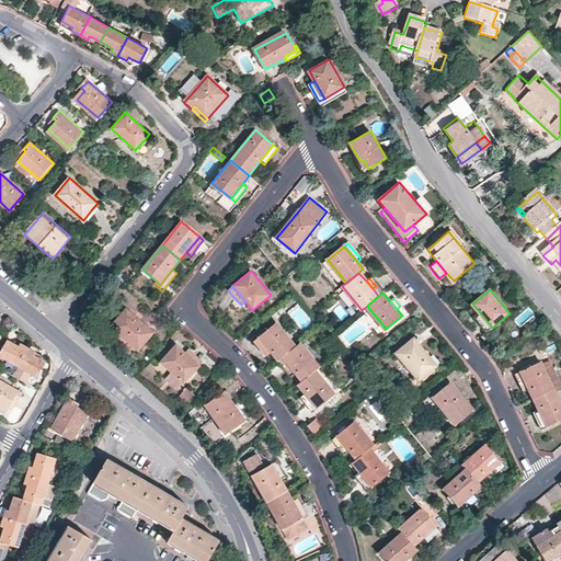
[(138,350),(152,332),(138,320),(126,309),(113,324),(118,330),(117,331),(124,338),(138,350)]
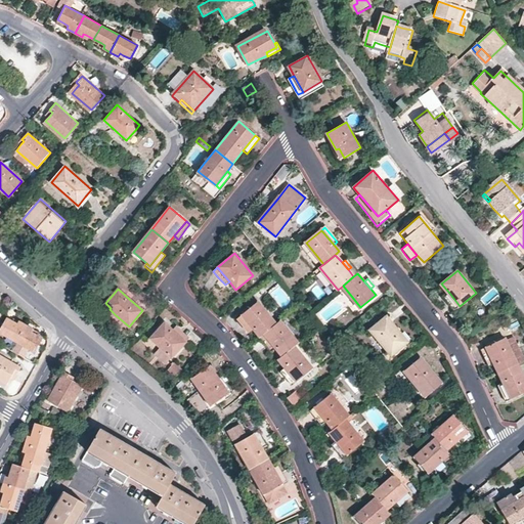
[(452,311),(460,306),(449,293),(442,299),(447,305),(452,311)]
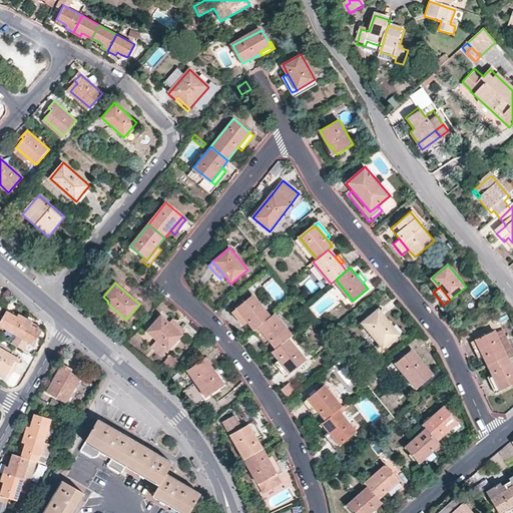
[(126,293),(139,304),(143,300),(139,297),(130,289),(126,293)]
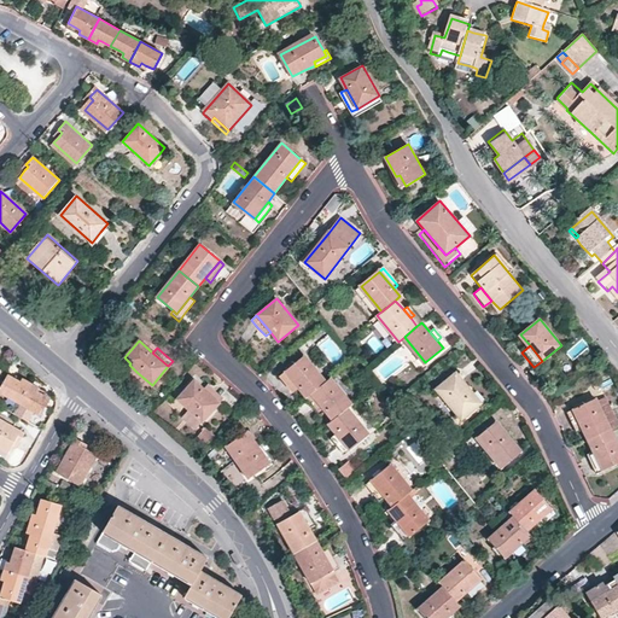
[(298,389),(305,397),(312,394),(326,382),(304,356),(285,372),(298,389)]
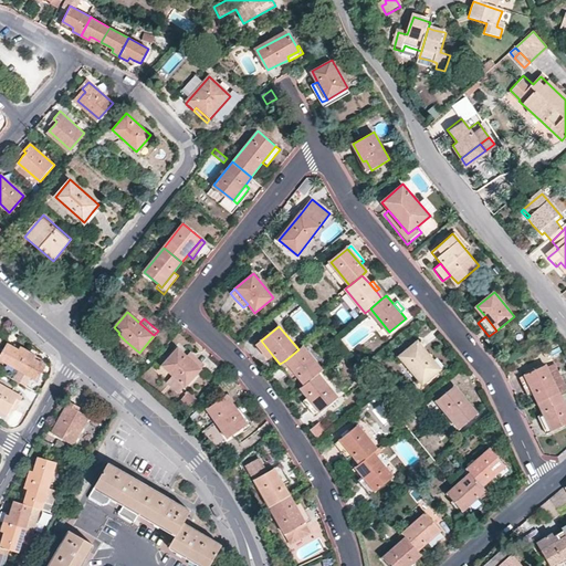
[(135,358),(139,353),(125,341),(121,346),(135,358)]
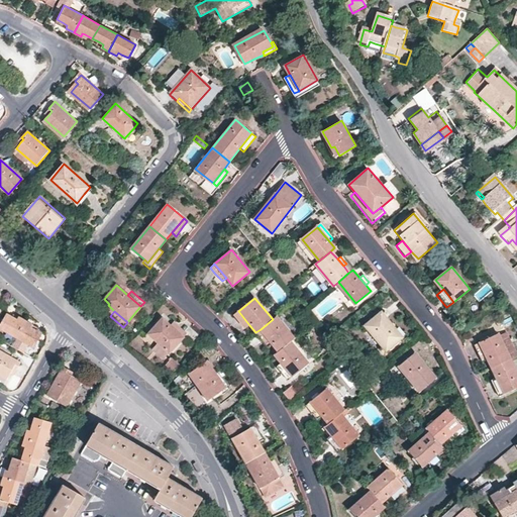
[(245,329),(249,325),(238,311),(233,315),(238,320),(245,329)]
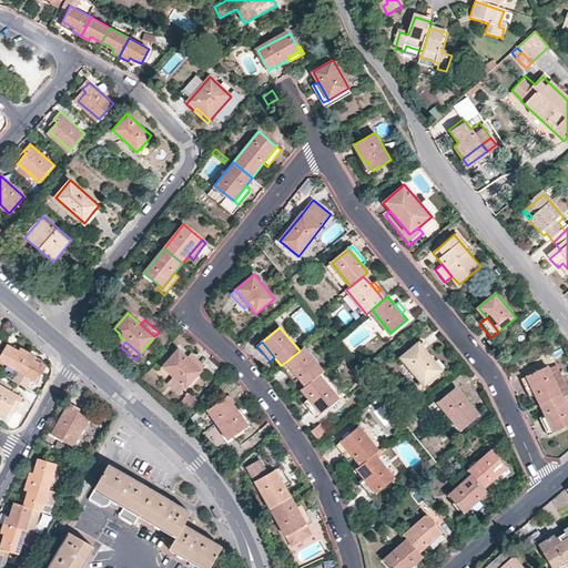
[(424,348),(419,343),(401,358),(424,386),(443,372),(424,348)]
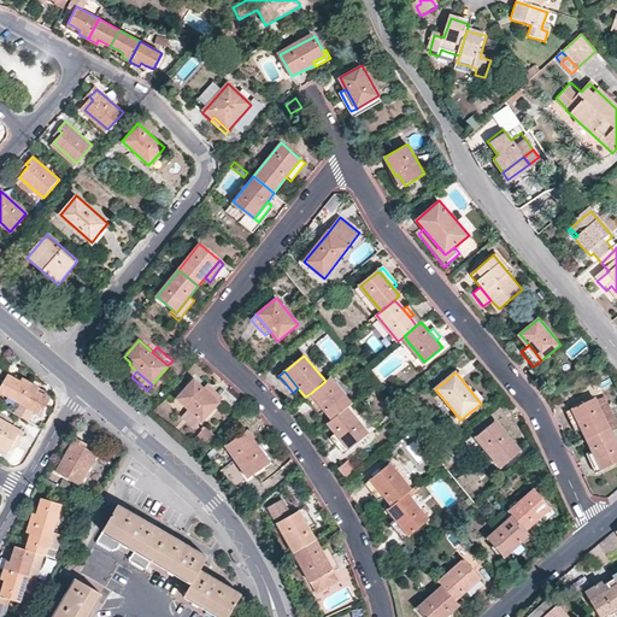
[(0,385),(0,392),(18,403),(29,383),(21,378),(18,381),(12,377),(6,374),(0,385)]
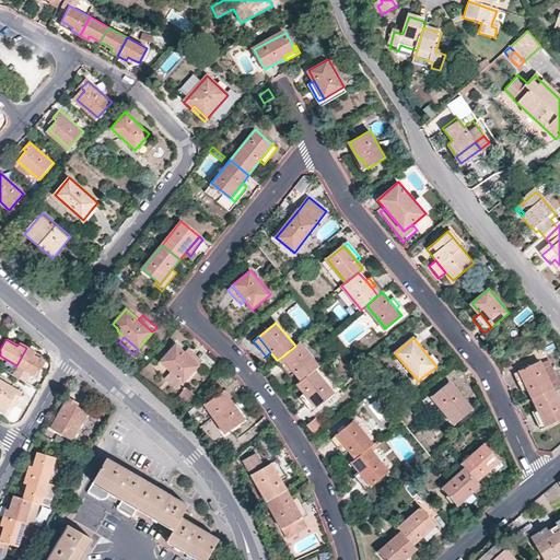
[(282,357),(294,372),(301,380),(314,369),(318,365),(300,341),(295,346),(282,357)]
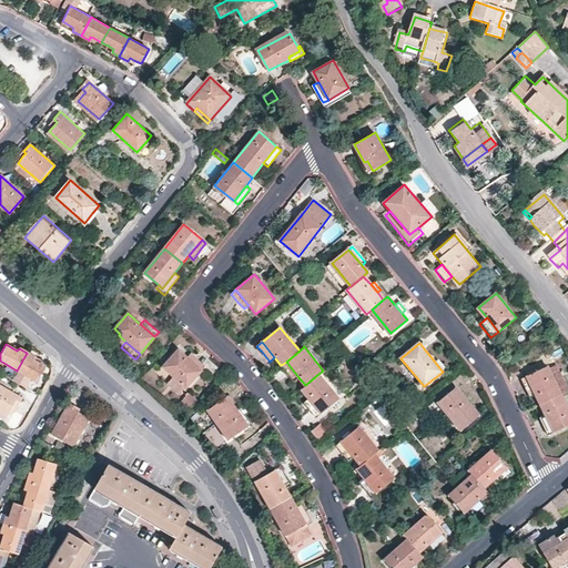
[(202,371),(186,357),(179,350),(163,367),(172,375),(186,388),(202,371)]
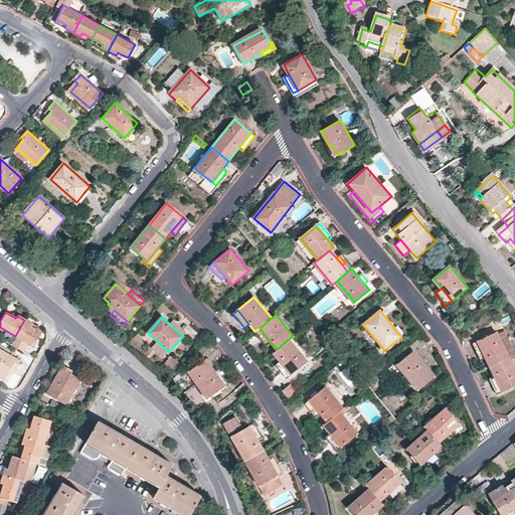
[(24,320),(15,336),(32,346),(36,339),(40,332),(34,329),(30,326),(31,324),(24,320)]
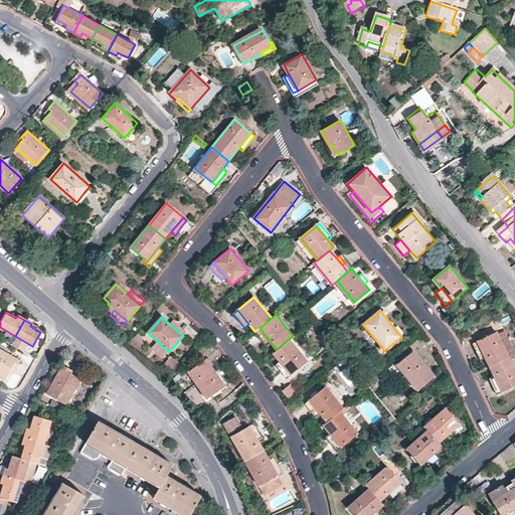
[(173,320),(169,324),(183,336),(186,332),(182,329),(173,320)]
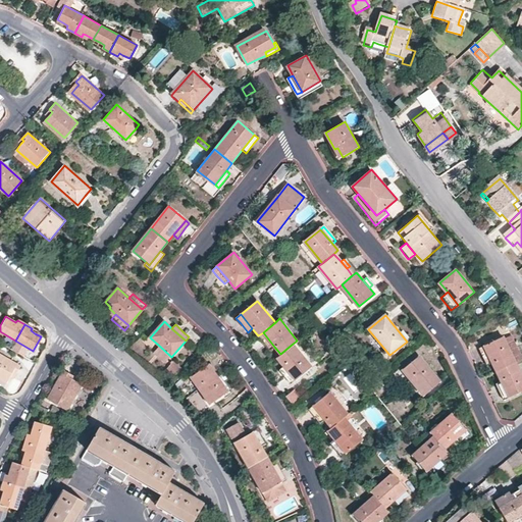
[(258,335),(263,342),(270,350),(274,347),(263,332),(258,335)]
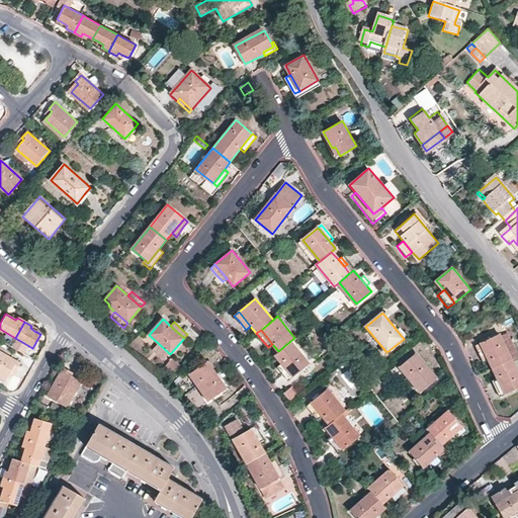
[(517,354),(517,351),(508,331),(500,334),(512,358),(517,354)]
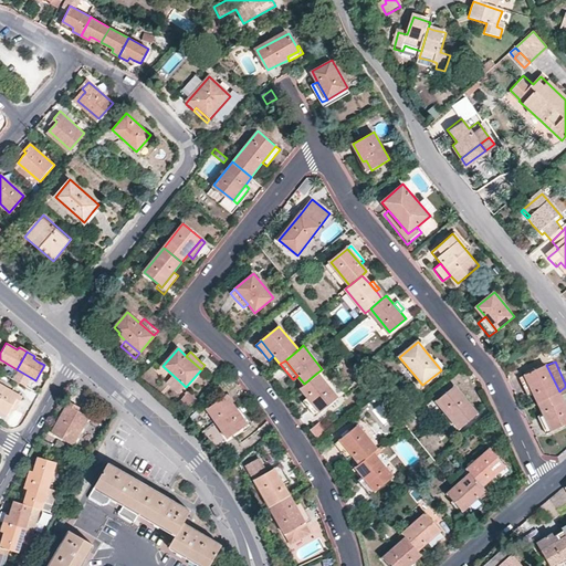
[(537,401),(559,391),(546,365),(545,363),(524,373),(533,390),(537,401)]
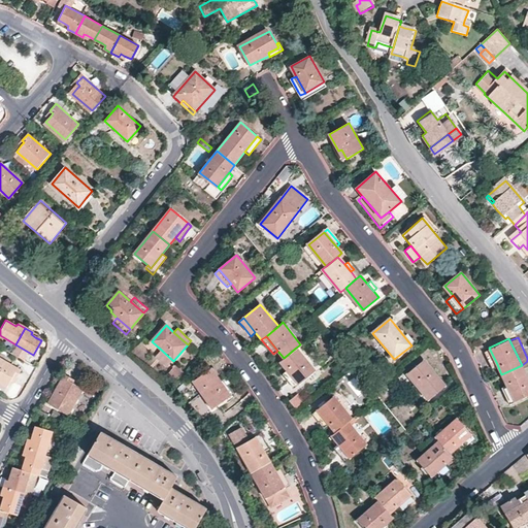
[(284,358),(279,361),(286,369),(298,384),(315,370),(296,348),(284,358)]
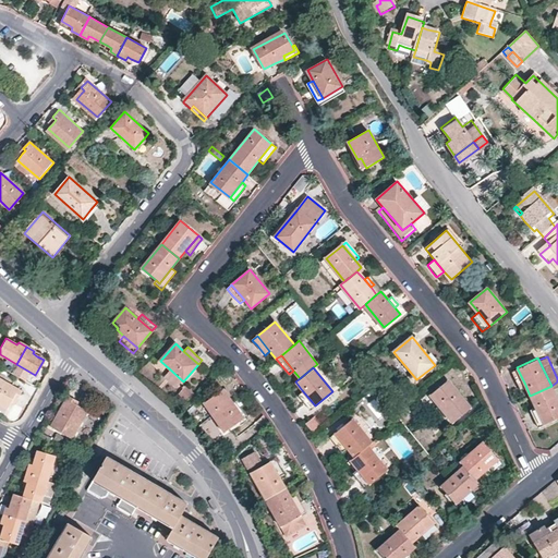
[(525,385),(517,367),(511,370),(516,379),(519,388),(525,385)]
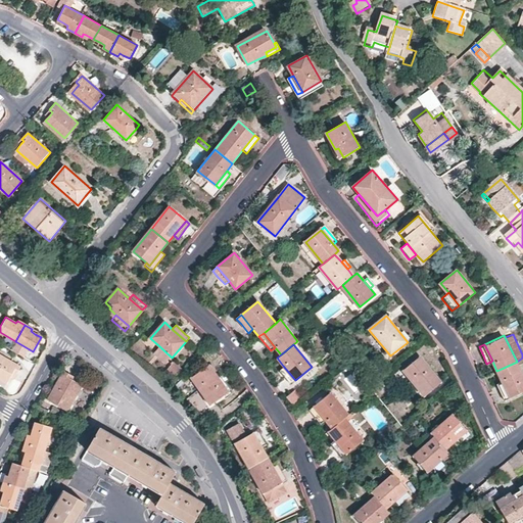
[(172,358),(158,345),(153,350),(168,362),(172,358)]
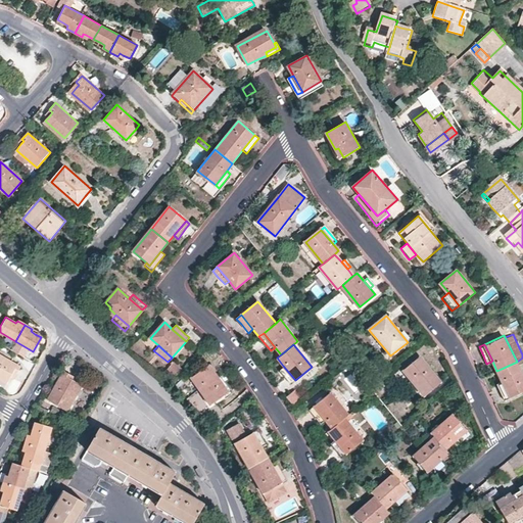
[(20,367),(0,354),(0,380),(6,384),(12,375),(13,372),(16,373),(20,367)]
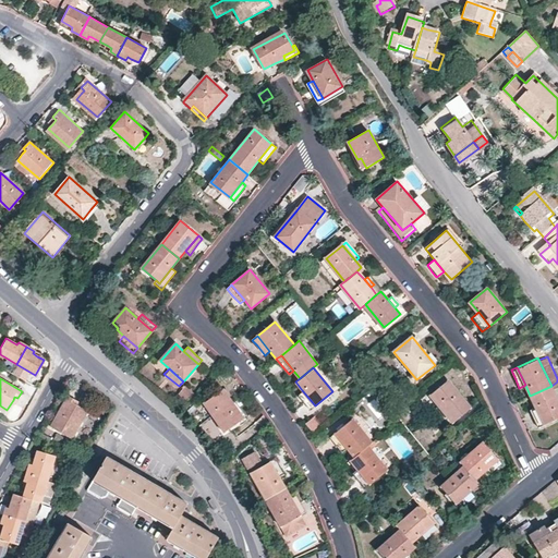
[(466,403),(448,380),(431,396),(452,423),(471,408),(466,403)]
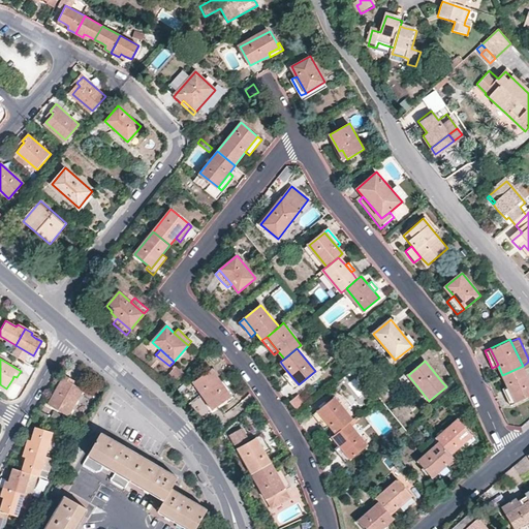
[(182,370),(174,363),(165,373),(174,380),(182,370)]
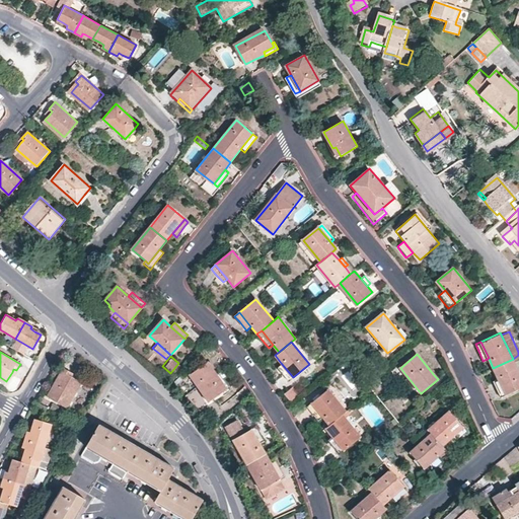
[(518,388),(518,372),(513,359),(493,368),(498,379),(506,395),(518,388)]
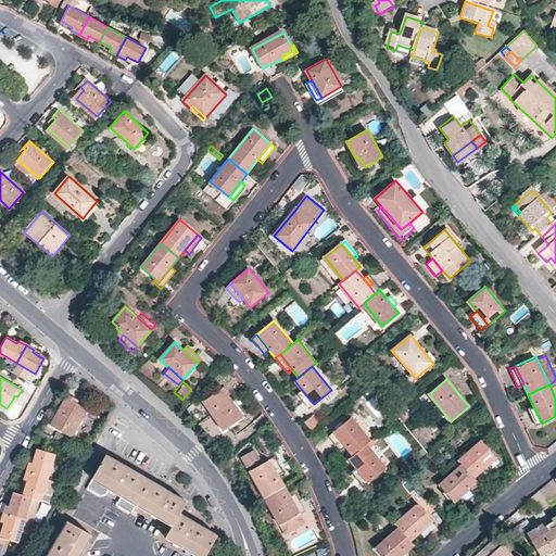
[(243,417),(231,401),(222,388),(203,402),(224,430),(238,420),(243,417)]
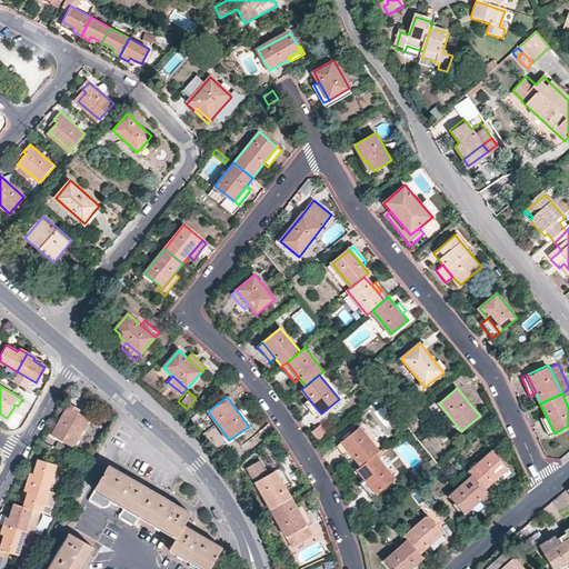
[(316,418),(321,413),(308,398),(303,402),(311,412),(316,418)]
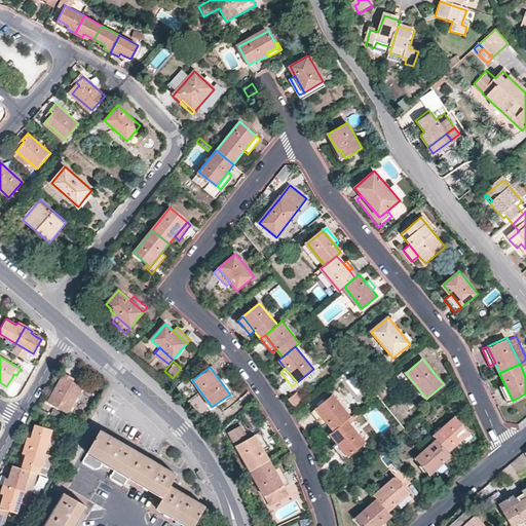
[(67,414),(81,388),(70,381),(71,378),(68,376),(64,374),(57,386),(47,403),(67,414)]
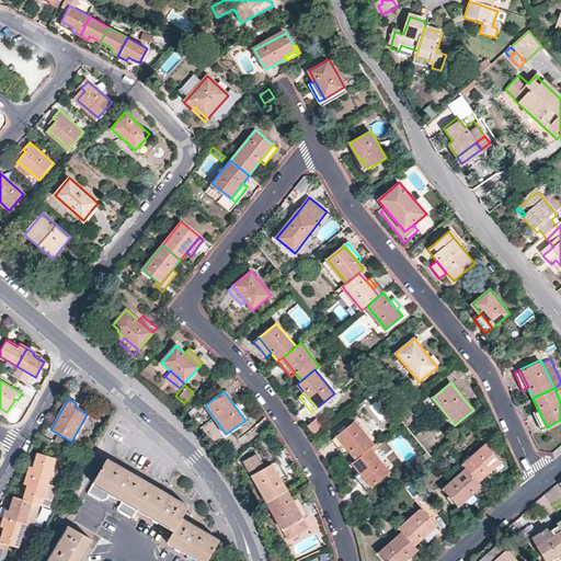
[(237,402),(233,404),(245,421),(240,424),(242,427),(251,421),(248,416),(237,402)]
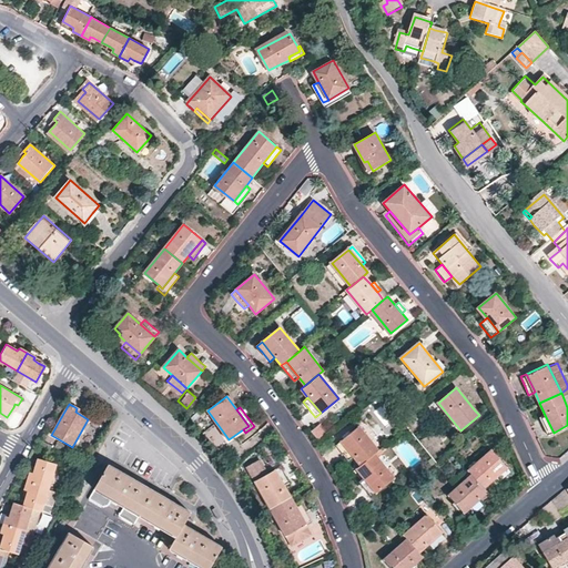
[(548,435),(554,433),(545,415),(539,417),(545,428),(548,435)]
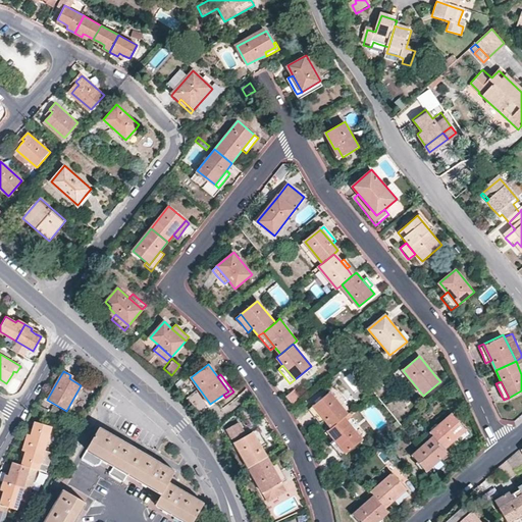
[(344,416),(348,413),(330,392),(308,410),(311,414),(314,417),(319,413),(325,419),(330,427),(344,416)]
